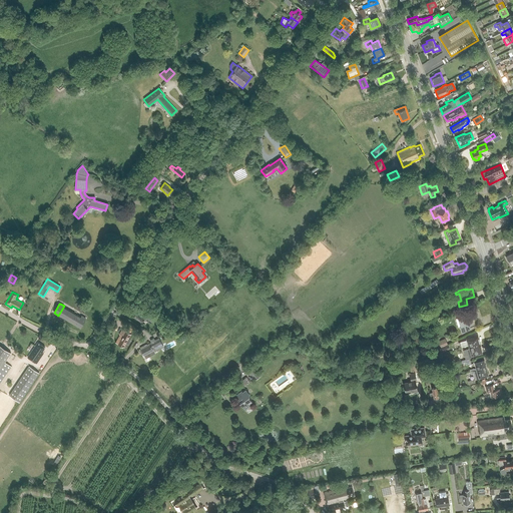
[(137,312),(133,317),(141,323),(143,320),(150,324),(156,316),(149,311),(147,315),(143,313),(142,315),(137,312)]
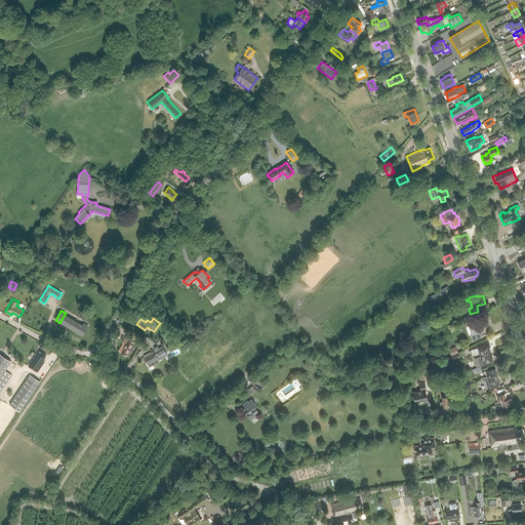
[(70,320),(67,325),(72,328),(71,329),(79,333),(80,331),(83,333),(88,326),(83,323),(82,325),(74,321),(74,322),(71,320),(71,321),(70,320)]
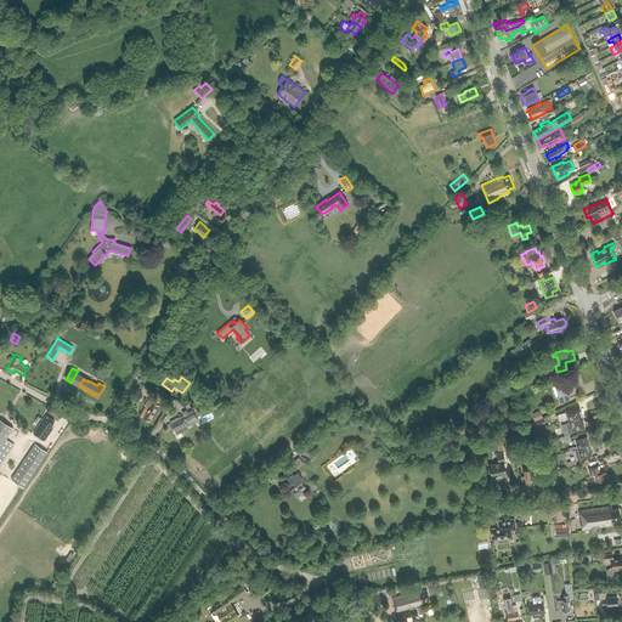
[(565,401),(570,399),(569,394),(570,394),(569,393),(572,391),(570,382),(563,384),(561,382),(557,383),(558,385),(557,385),(559,396),(561,402),(565,401)]
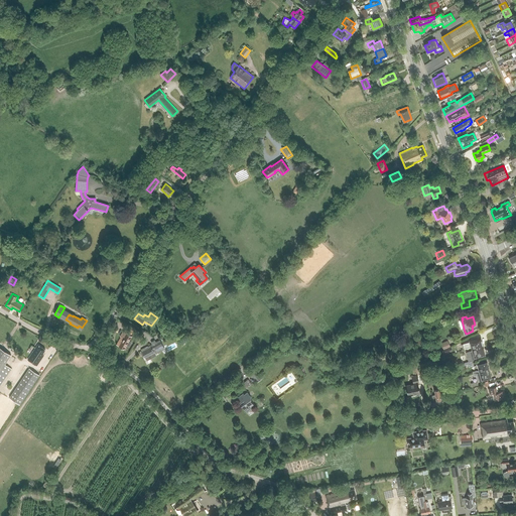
[(116,345),(125,350),(127,346),(129,347),(130,347),(132,344),(132,343),(130,342),(132,337),(123,332),(120,337),(121,338),(116,345)]
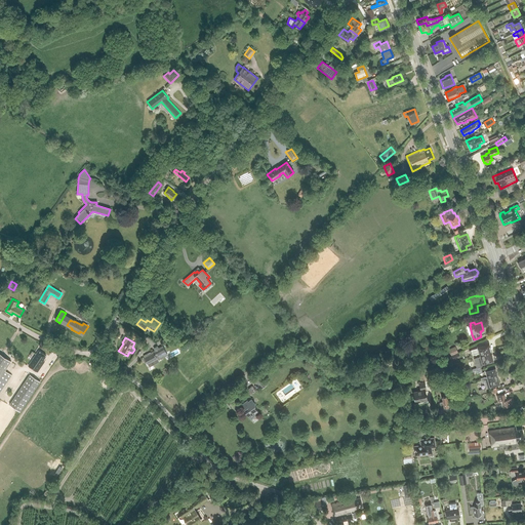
[(486,355),(490,353),(488,345),(472,350),(473,355),(481,353),(485,352),(486,355)]
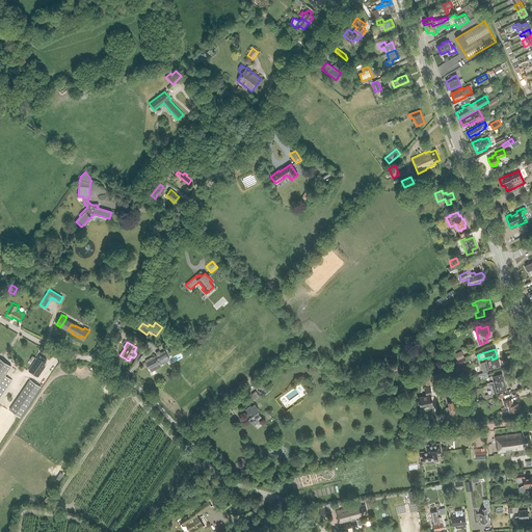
[(152,356),(145,361),(147,363),(145,364),(148,368),(149,367),(150,368),(153,366),(155,370),(161,367),(160,365),(164,363),(166,362),(165,360),(168,357),(165,351),(162,352),(160,353),(159,350),(156,352),(157,355),(153,357),(152,356)]
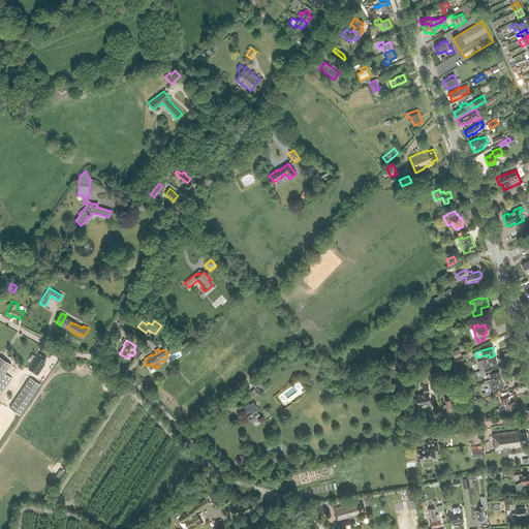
[(459,349),(452,352),(455,359),(462,355),(459,349)]
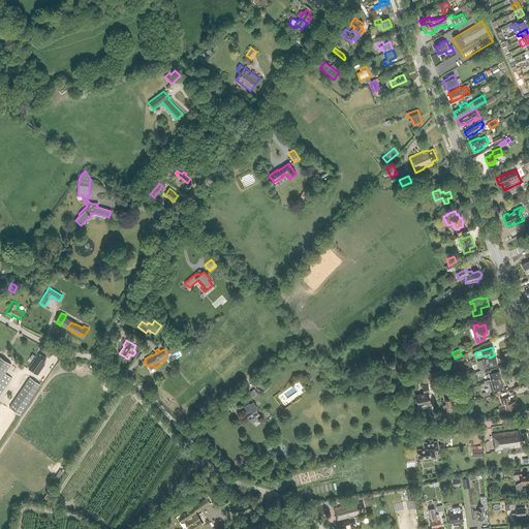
[(37,359),(36,358),(28,369),(38,375),(44,365),(43,364),(47,359),(40,354),(37,359)]
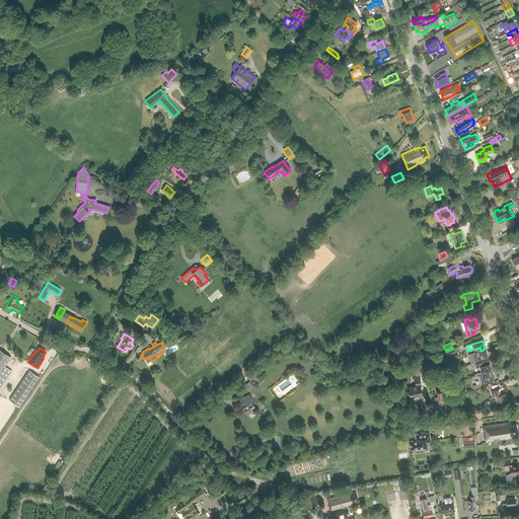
[(477,359),(487,356),(485,349),(480,351),(479,348),(475,349),(475,352),(474,352),(474,353),(469,355),(471,364),(466,365),(467,368),(470,367),(475,365),(475,363),(477,362),(476,358),(477,358),(477,359)]
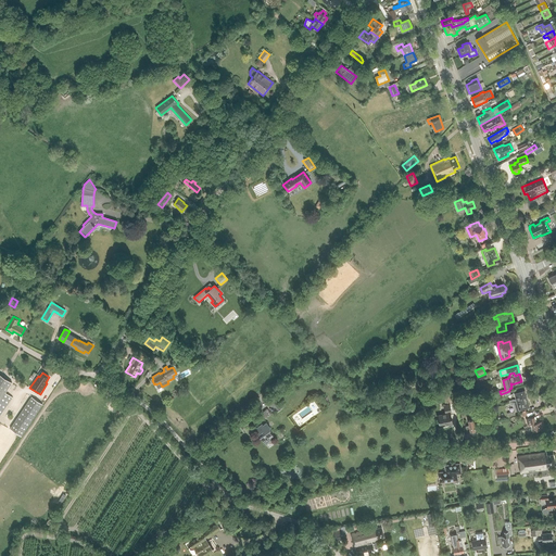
[(0,415),(12,397),(5,393),(12,383),(0,375),(0,415)]
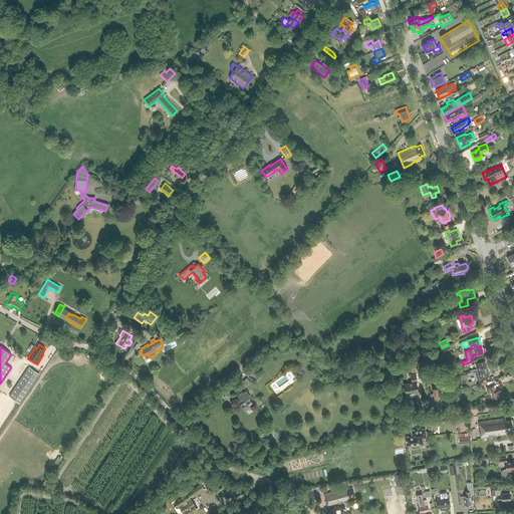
[(472,373),(487,368),(485,361),(476,363),(477,368),(471,370),(472,373)]
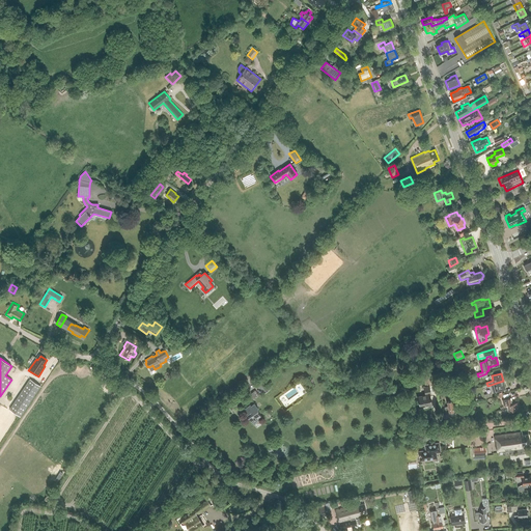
[(9,409),(21,416),(40,386),(30,379),(9,409)]
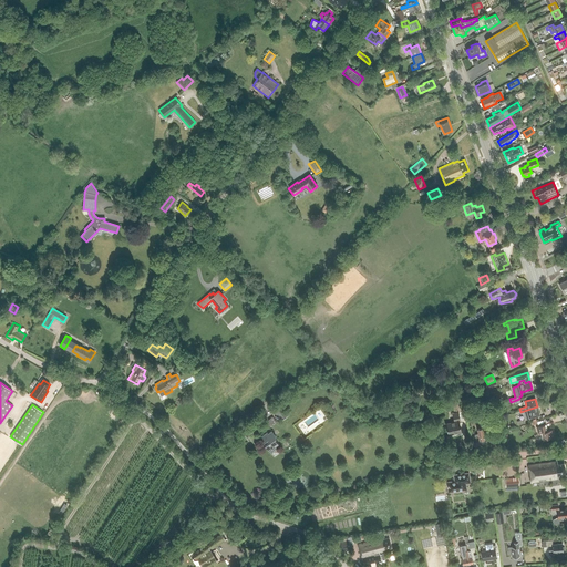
[(280,405),(274,410),(282,421),(288,416),(280,405)]
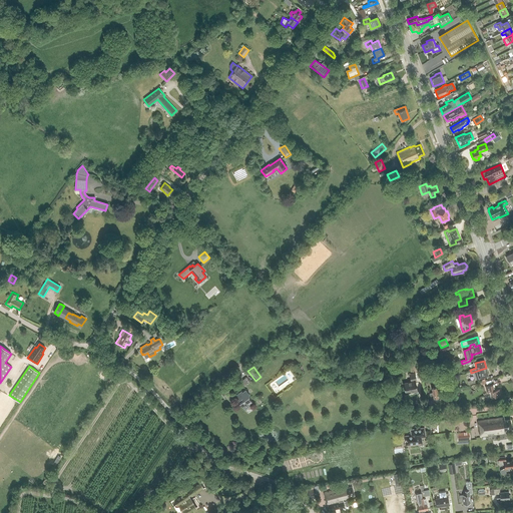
[(479,379),(479,378),(488,375),(486,368),(471,373),(471,375),(474,374),(475,380),(479,379)]
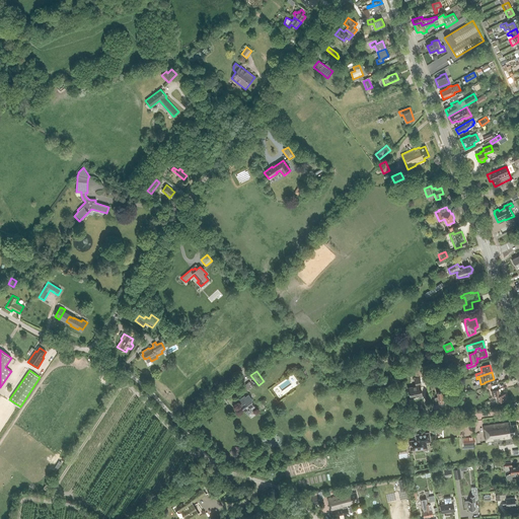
[(413,386),(413,387),(409,388),(411,398),(422,395),(420,385),(422,385),(420,378),(415,379),(416,385),(413,386)]
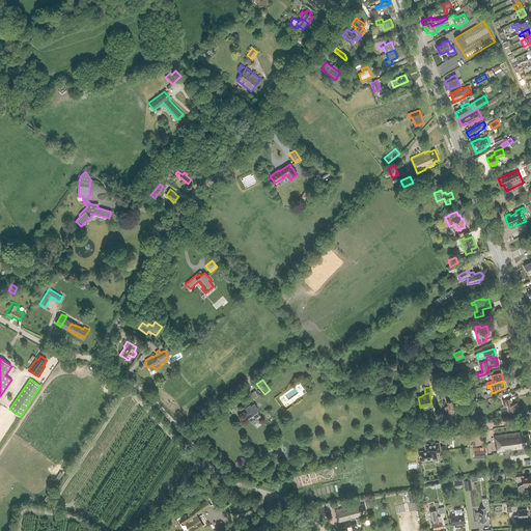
[(510,398),(502,399),(504,407),(507,406),(509,412),(520,409),(519,402),(511,403),(510,398)]
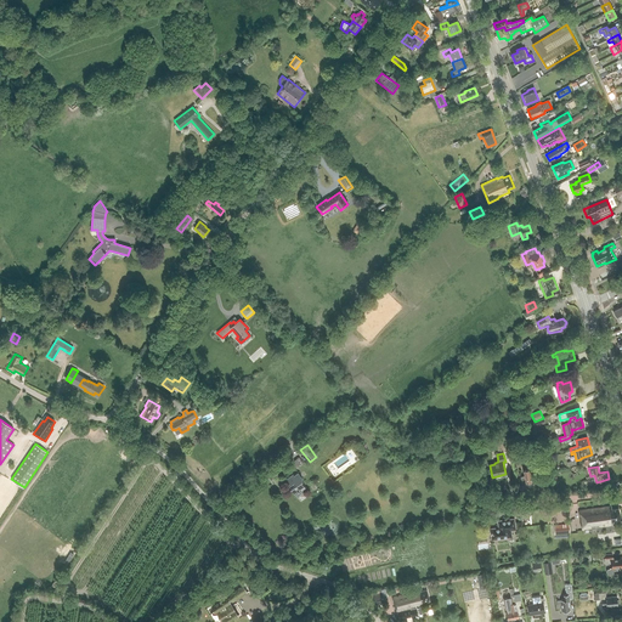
[(526,482),(527,482),(527,485),(531,485),(531,481),(537,480),(536,474),(535,474),(533,469),(527,470),(527,469),(525,469),(525,470),(524,470),(525,476),(521,478),(522,482),(526,482)]
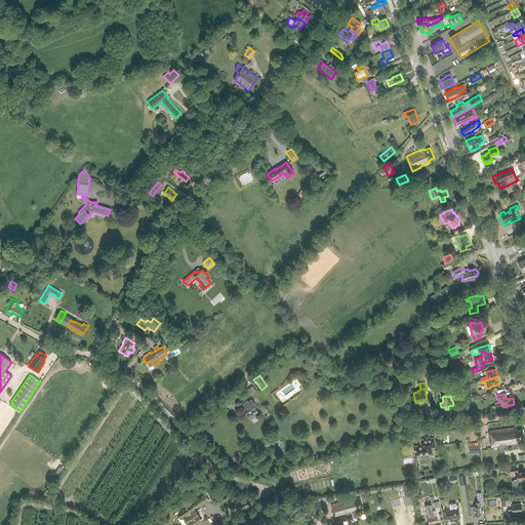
[(245,412),(248,416),(251,420),(256,416),(255,414),(258,412),(254,406),(255,405),(251,400),(248,402),(247,401),(242,404),(247,411),(245,412)]
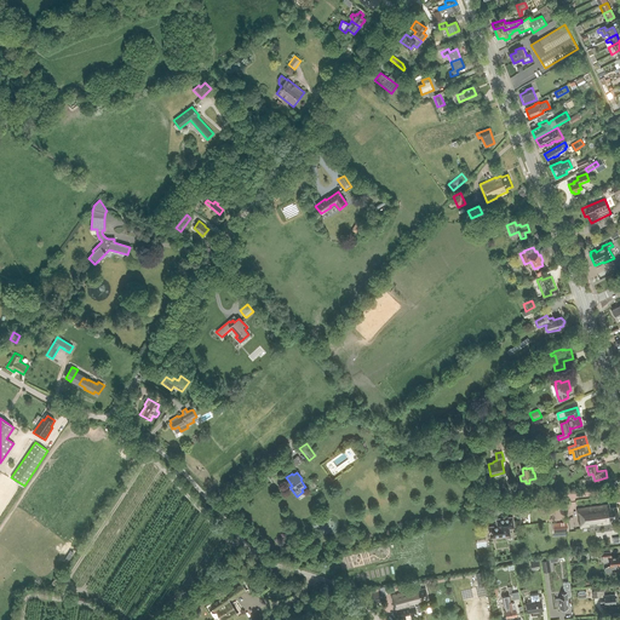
[(609,504),(578,509),(580,528),(610,524),(610,521),(619,520),(616,507),(610,509),(609,504)]
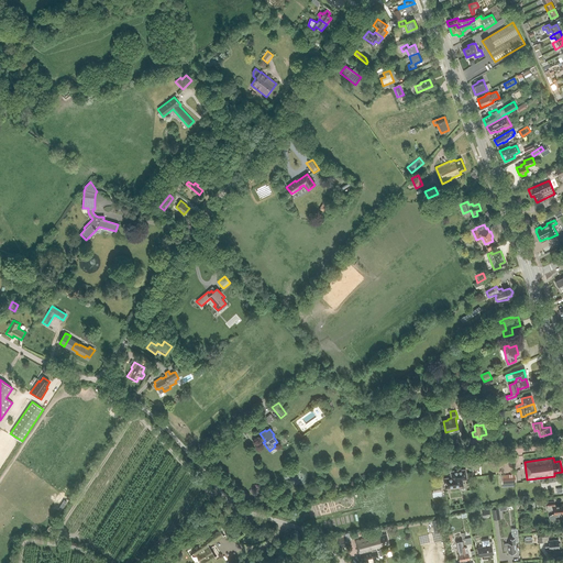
[(451,473),(452,478),(444,479),(445,488),(463,486),(462,481),(466,479),(465,471),(451,473)]
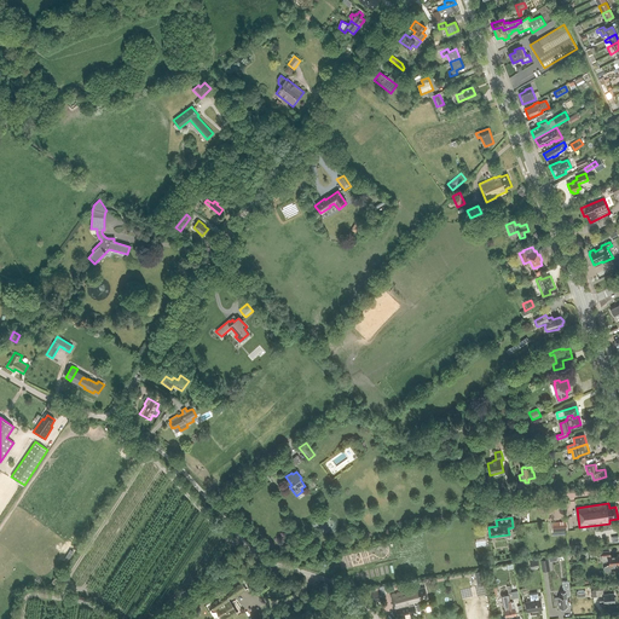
[(566,521),(551,524),(553,533),(567,531),(566,521)]
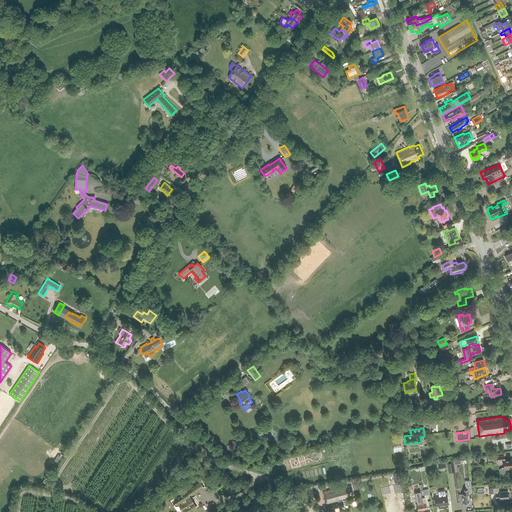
[(511,459),(506,460),(506,459),(504,460),(504,456),(497,457),(498,464),(502,463),(503,469),(499,469),(500,473),(505,472),(505,469),(508,469),(508,467),(511,466),(511,459)]
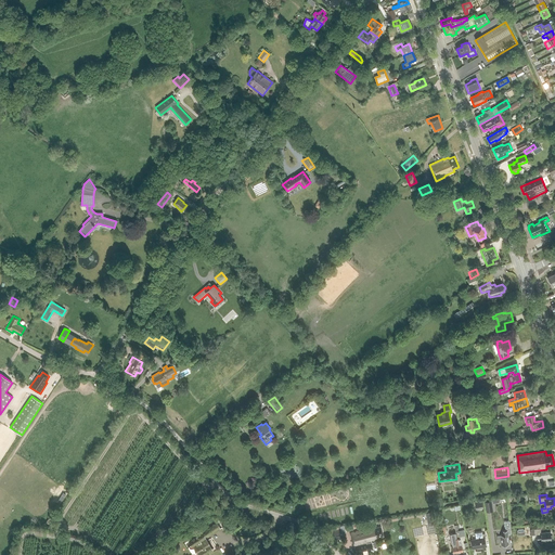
[(435,521),(431,512),(425,514),(427,523),(435,521)]
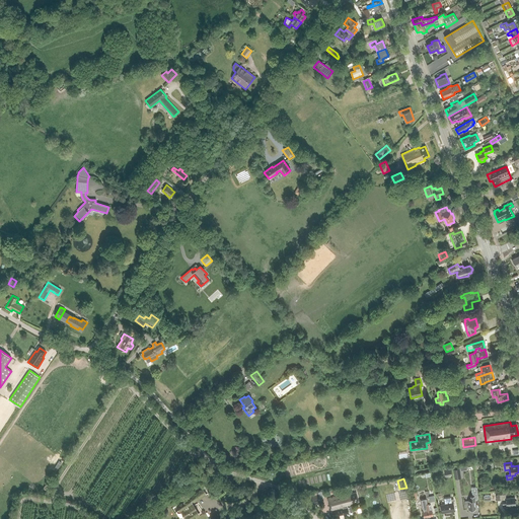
[(469,501),(465,502),(466,507),(468,507),(468,510),(475,509),(474,499),(477,499),(476,488),(472,488),(473,497),(469,497),(469,501)]
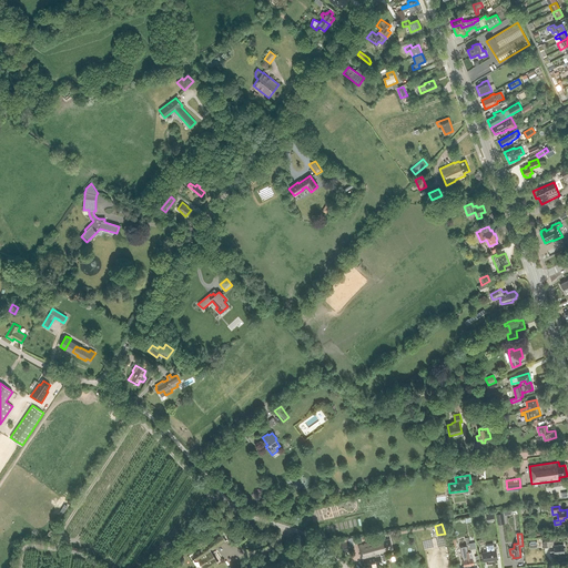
[(221,536),(192,554),(195,559),(196,559),(202,567),(209,567),(216,564),(219,563),(211,550),(216,548),(225,543),(221,536)]
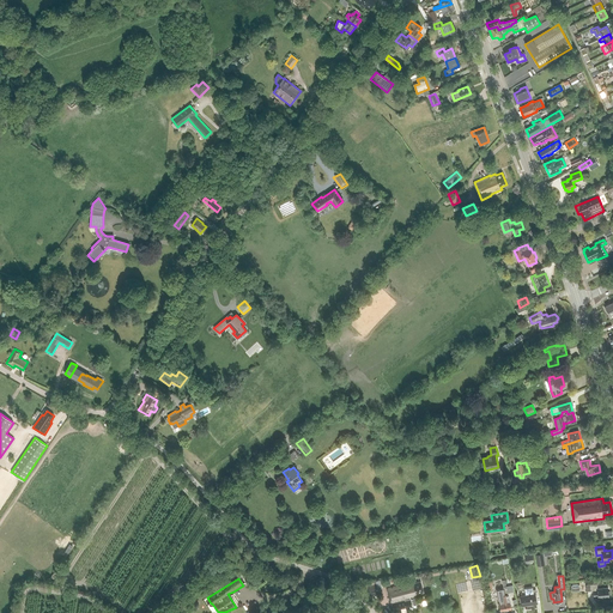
[(593,584),(586,586),(587,592),(593,592),(594,596),(598,596),(598,599),(610,598),(610,592),(608,592),(607,588),(598,589),(598,580),(593,581),(593,584)]
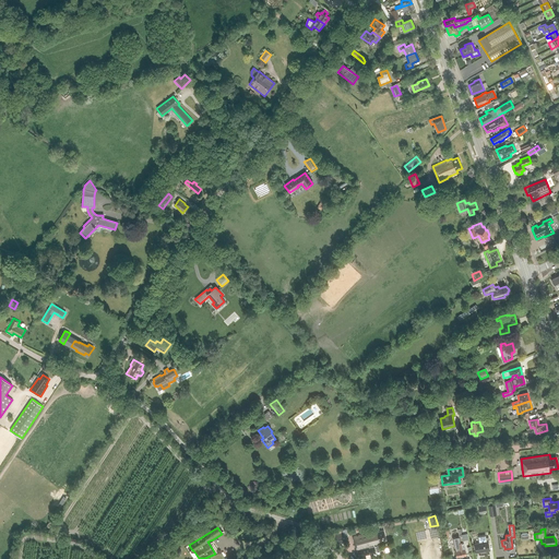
[(378,531),(353,537),(359,558),(377,554),(375,546),(379,545),(378,543),(387,540),(383,531),(378,532),(378,531)]
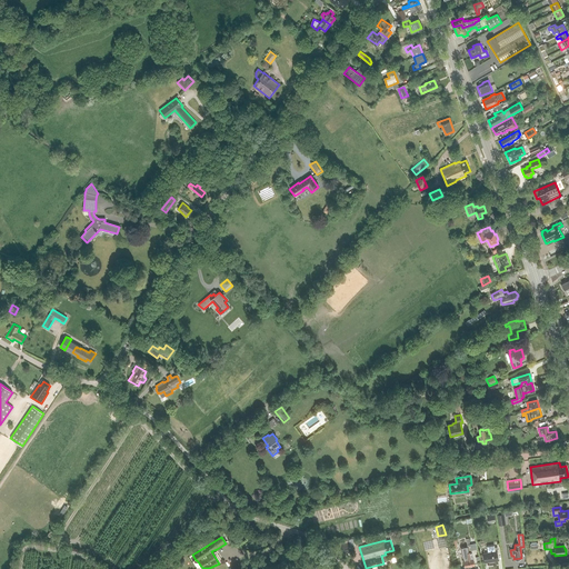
[(350,542),(340,546),(342,553),(352,551),(350,542)]
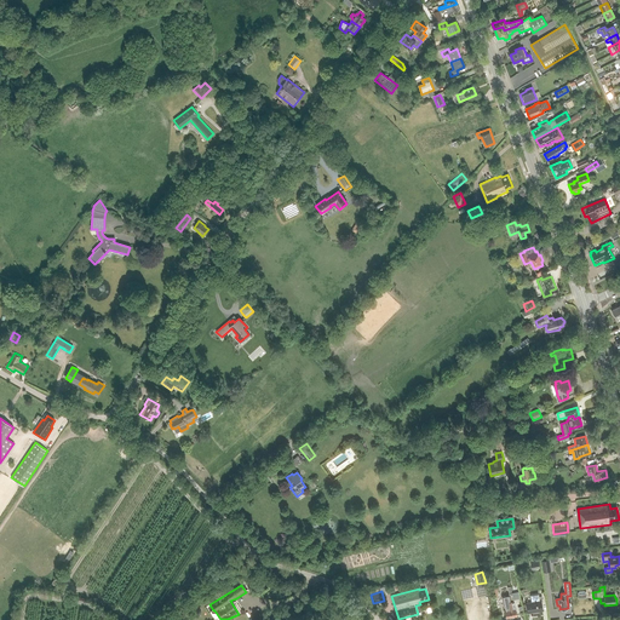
[(518,592),(509,595),(509,596),(512,609),(510,609),(511,612),(510,612),(511,616),(516,615),(514,601),(514,600),(520,598),(518,592)]
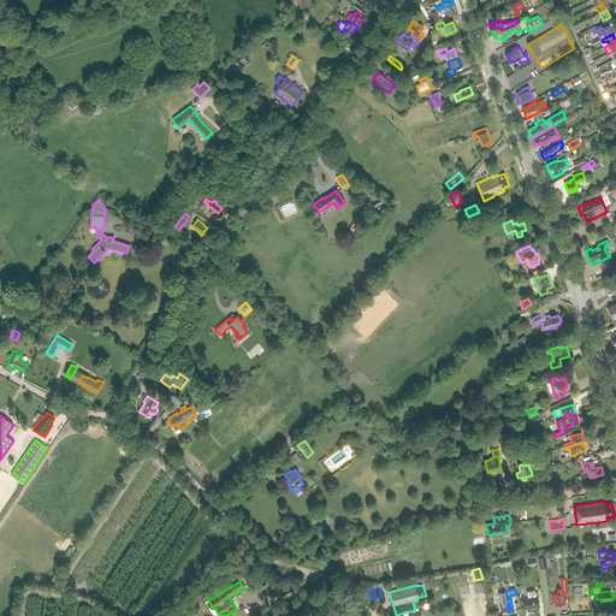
[(527,592),(528,598),(523,599),(526,610),(538,608),(537,598),(539,597),(538,592),(535,593),(535,591),(527,592)]
